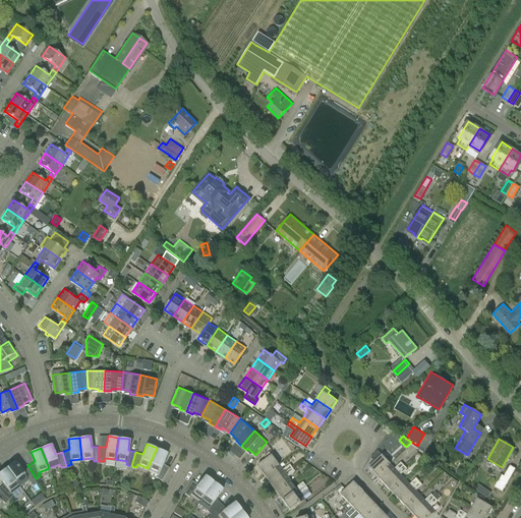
[(167,453),(157,448),(148,468),(159,472),(157,476),(162,478),(169,466),(163,462),(167,453)]
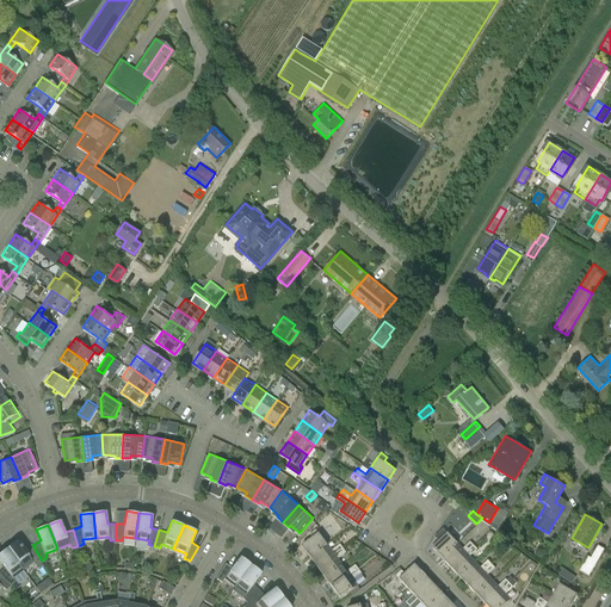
[(432,546),(442,556),(457,542),(443,526),(434,534),(439,539),(432,546)]
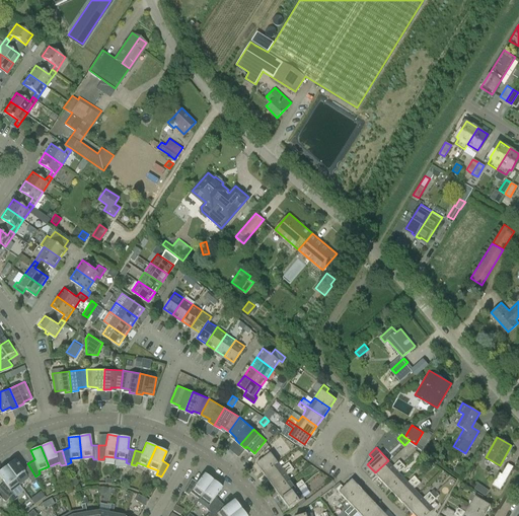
[(268,448),(263,452),(266,455),(256,462),(263,471),(278,461),(268,448)]
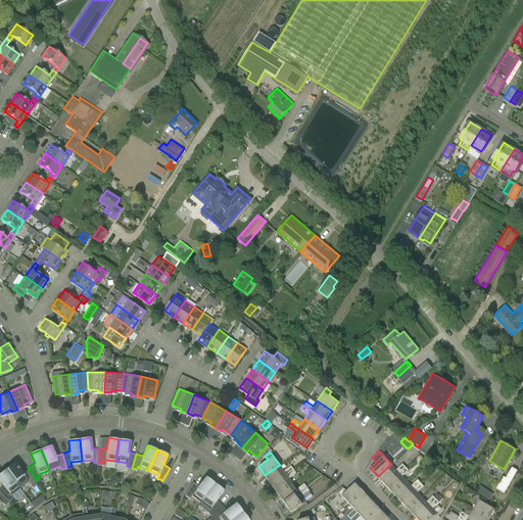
[(15,462),(6,469),(19,486),(29,479),(31,482),(36,480),(28,467),(21,470),(15,462)]
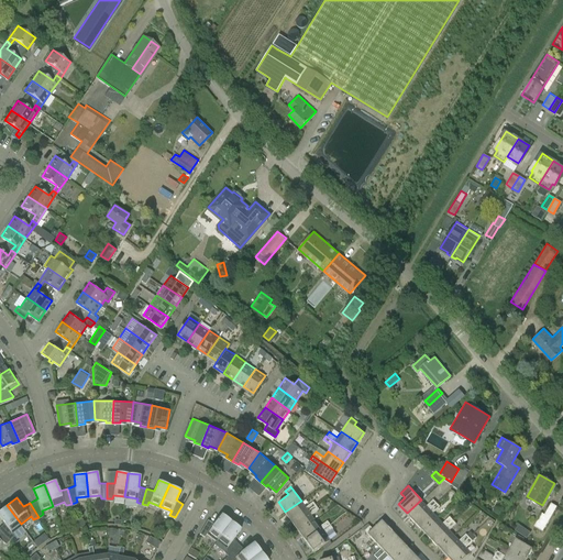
[(421,500),(407,513),(415,522),(437,501),(433,497),(426,504),(421,500)]
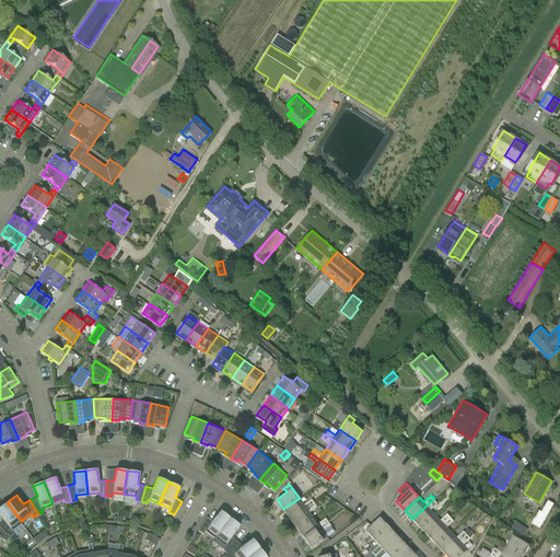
[(283,509),(291,519),(315,501),(312,497),(304,503),(300,498),(283,509)]
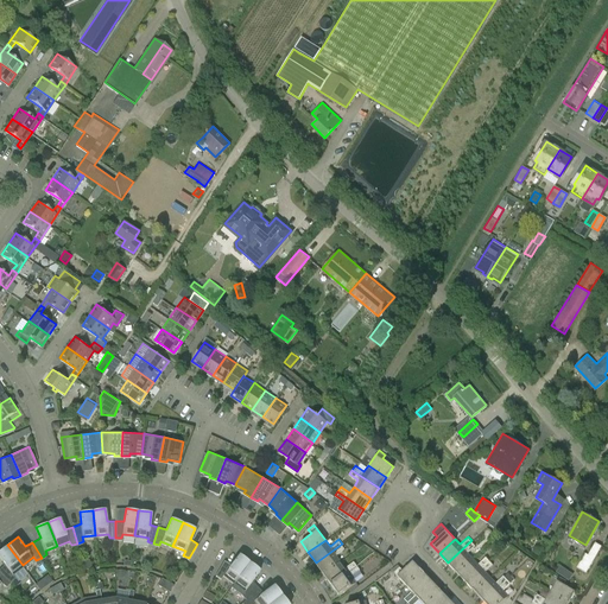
[(472,540),(448,563),(457,572),(473,557),(467,552),(475,545),(472,540)]
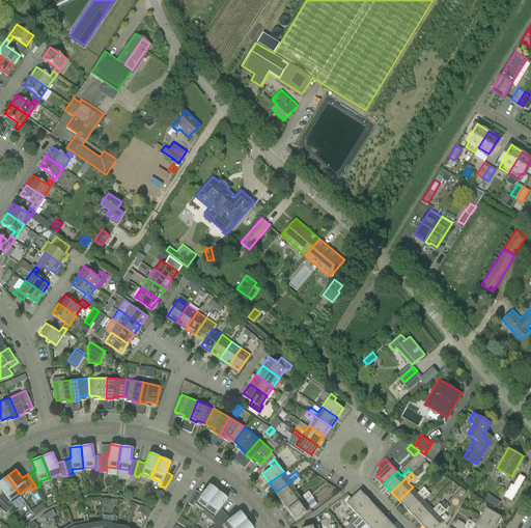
[(511,482),(504,495),(511,499),(525,476),(520,473),(513,483),(511,482)]
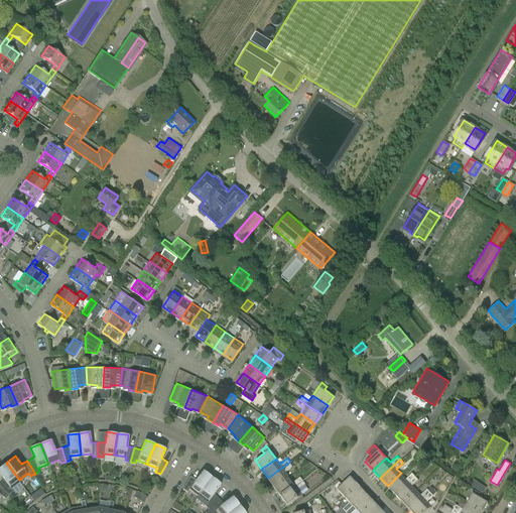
[(290,462),(268,478),(274,487),(289,476),(285,471),(292,465),(290,462)]
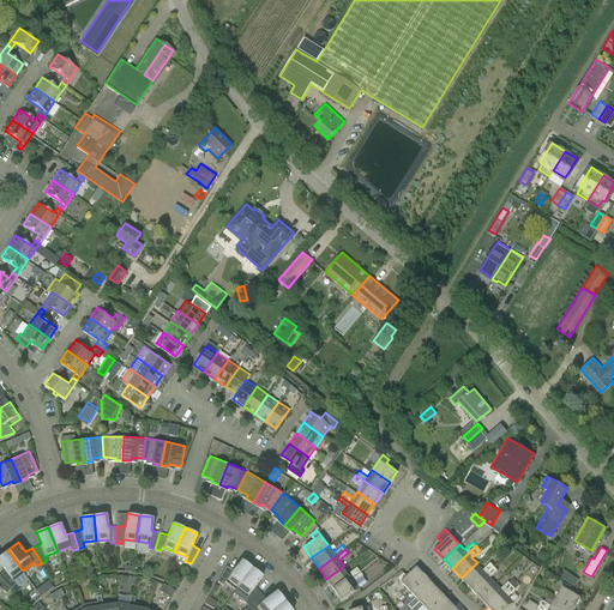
[(0,561),(5,568),(0,572),(0,575),(11,586),(16,583),(12,579),(23,571),(7,550),(0,555),(0,561)]
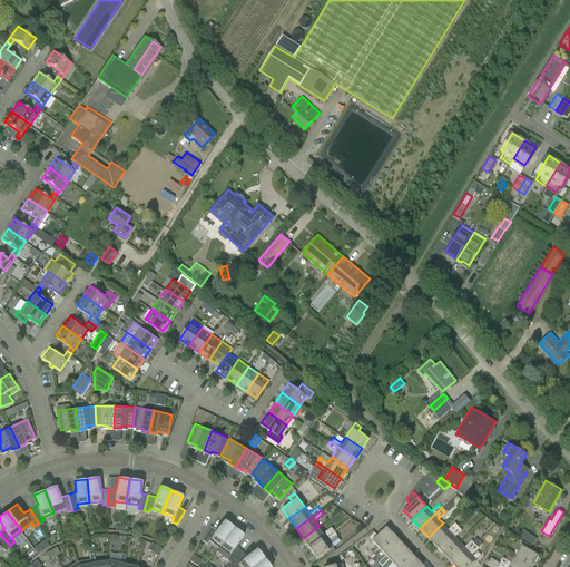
[(508,521),(511,516),(503,511),(500,517),(508,521)]
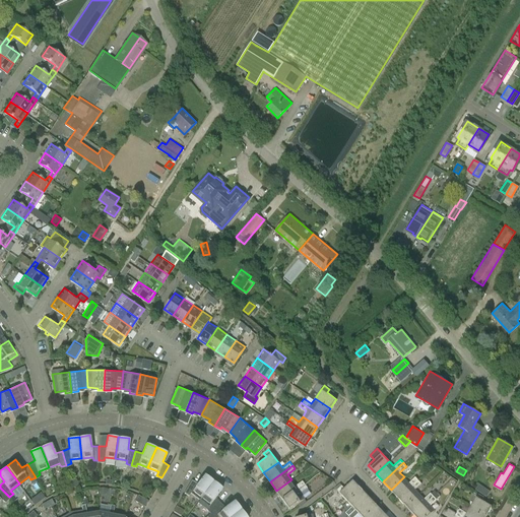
[(192,478),(184,492),(189,494),(191,491),(200,498),(213,480),(204,473),(198,482),(192,478)]
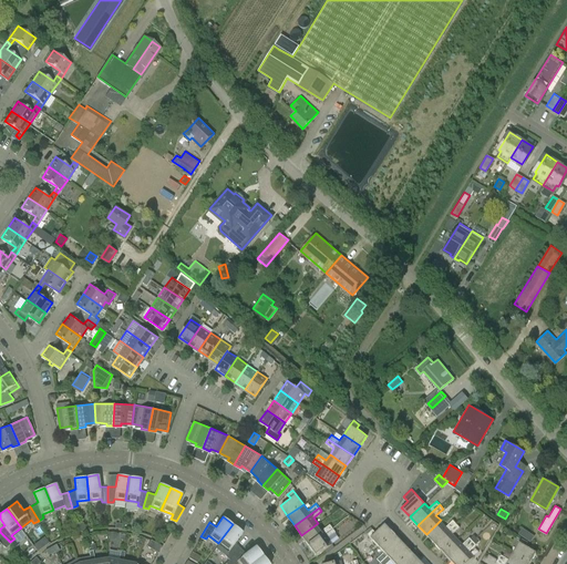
[(441,520),(426,534),(434,543),(456,522),(453,519),(445,525),(441,520)]
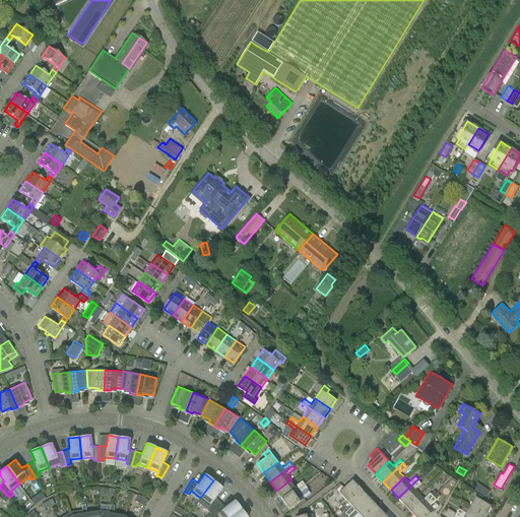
[(418,478),(398,498),(406,505),(419,493),(414,488),(421,481),(418,478)]
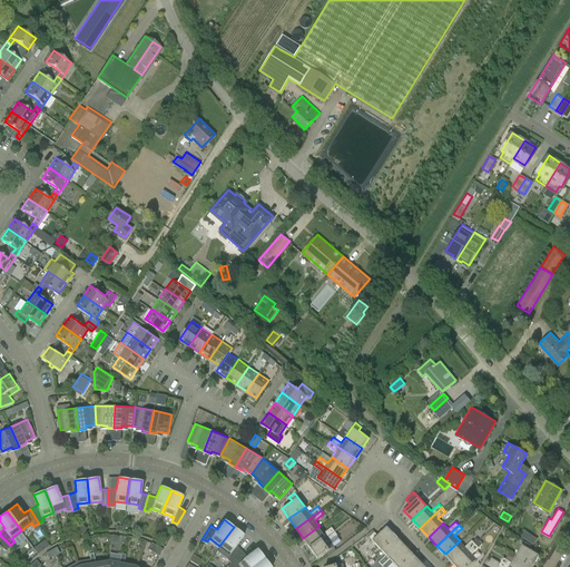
[(303,538),(311,547),(334,529),(332,526),(324,531),(320,526),(303,538)]
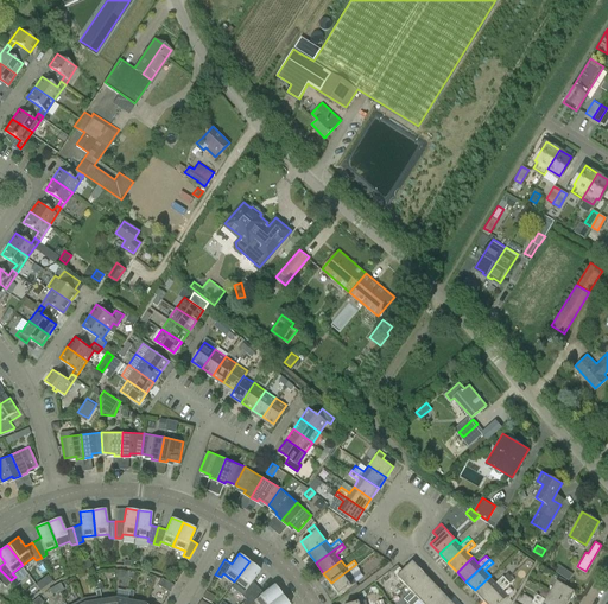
[(406,584),(422,570),(413,560),(403,568),(399,565),(394,571),(398,574),(406,584)]
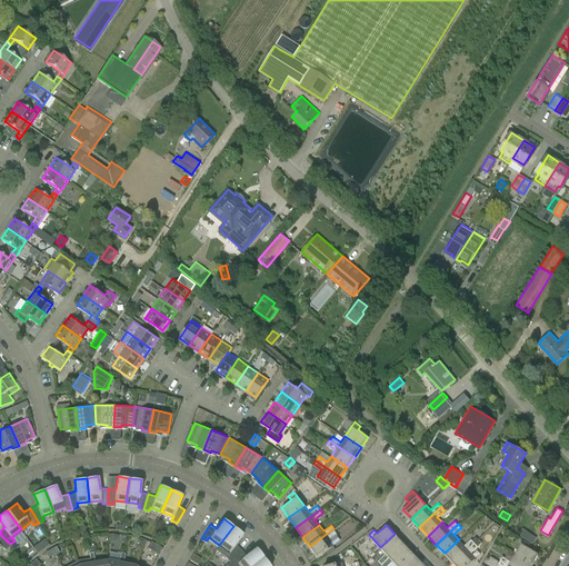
[(233,526),(219,545),(228,553),(226,556),(230,560),(241,548),(236,543),(242,534),(233,526)]
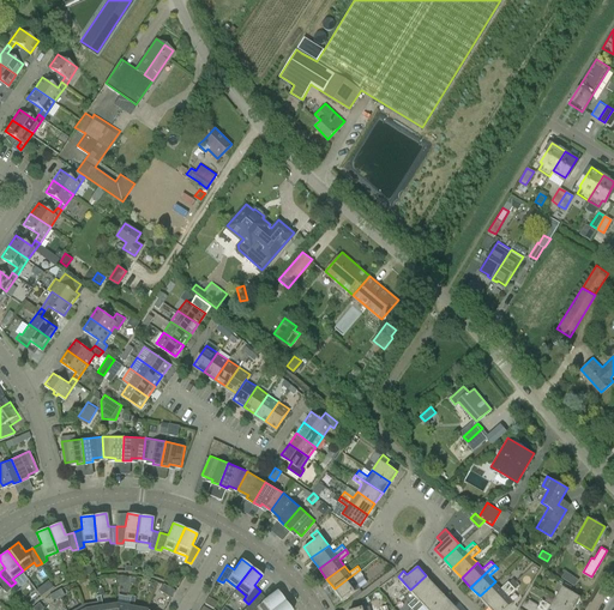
[(360,569),(335,589),(343,599),(360,587),(355,580),(363,574),(360,569)]
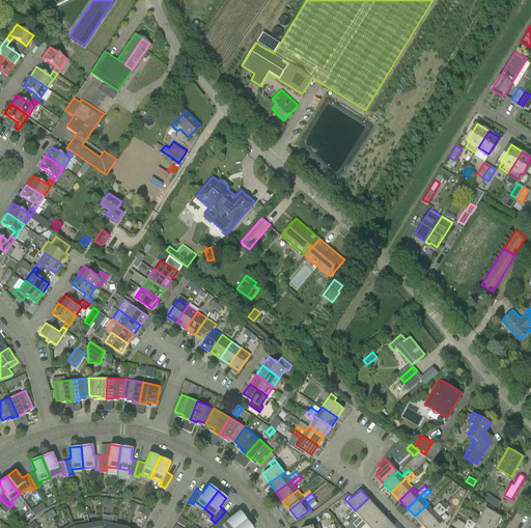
[(0,511),(2,509),(5,511),(9,507),(0,498),(0,511)]
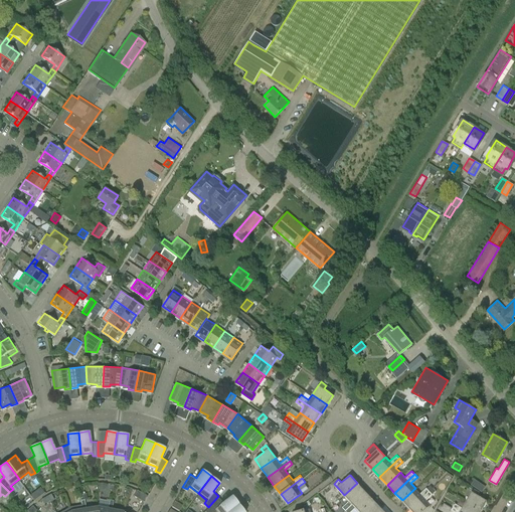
[(357,483),(344,495),(349,500),(342,506),(345,509),(365,491),(357,483)]
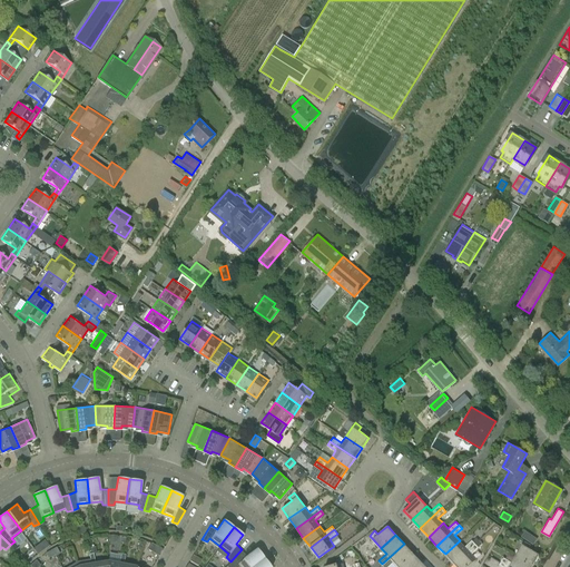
[(460,540),(445,554),(453,563),(475,543),(472,539),(464,546),(460,540)]
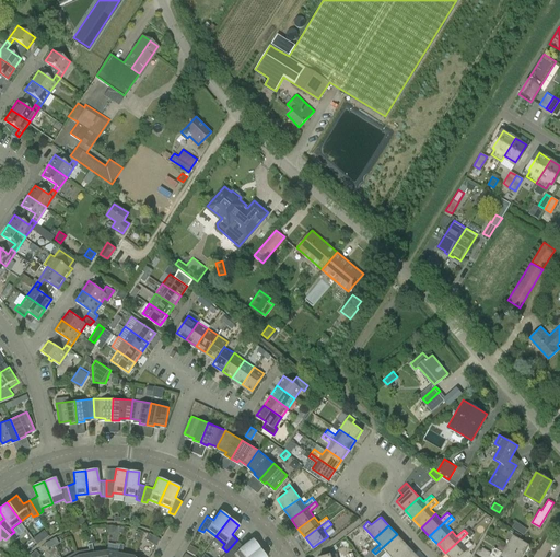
[(160,537),(149,531),(146,537),(156,544),(160,537)]
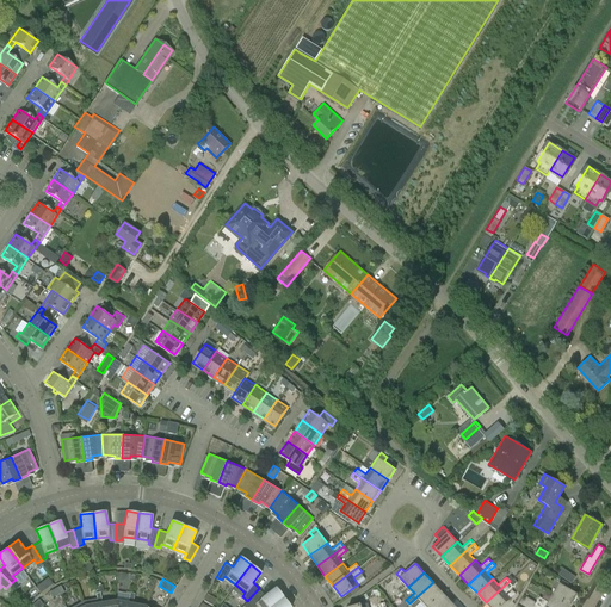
[(553,594),(571,605),(578,593),(566,587),(569,582),(562,578),(560,582),(553,594)]
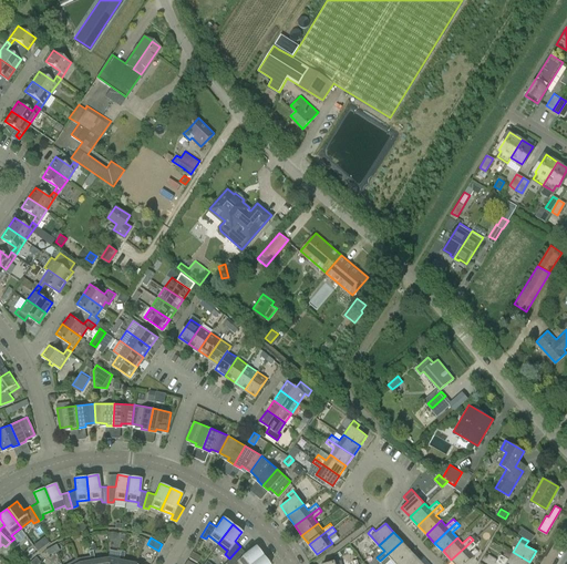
[(473,540),(451,560),(454,563),(464,563),(474,555),(468,550),(476,543),(473,540)]
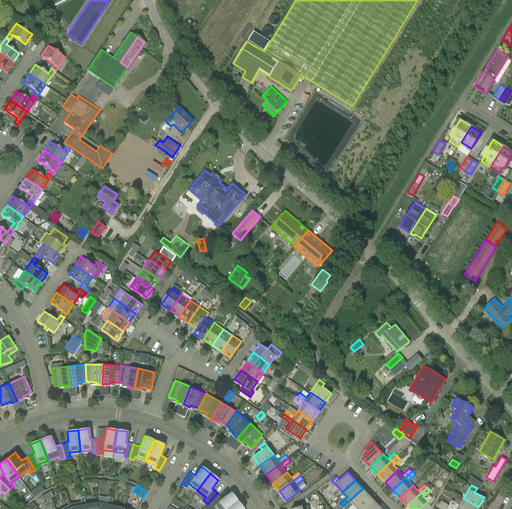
[(363,488),(343,506),(345,508),(346,508),(353,503),(357,508),(370,495),(363,488)]
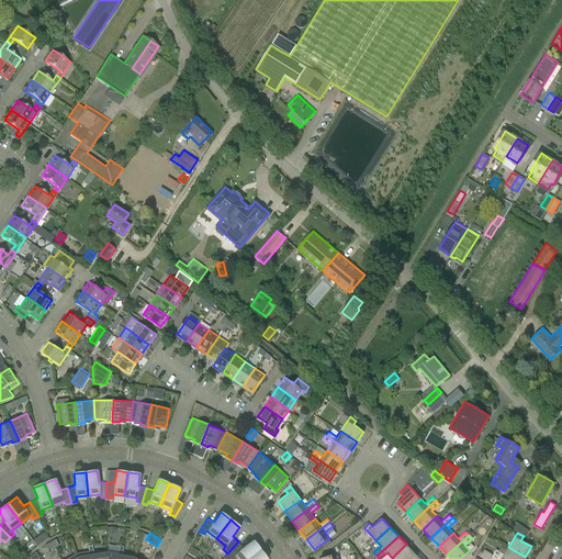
[(248,558),(260,550),(253,540),(244,547),(238,541),(227,554),(224,557),(225,558),(226,558),(248,558)]
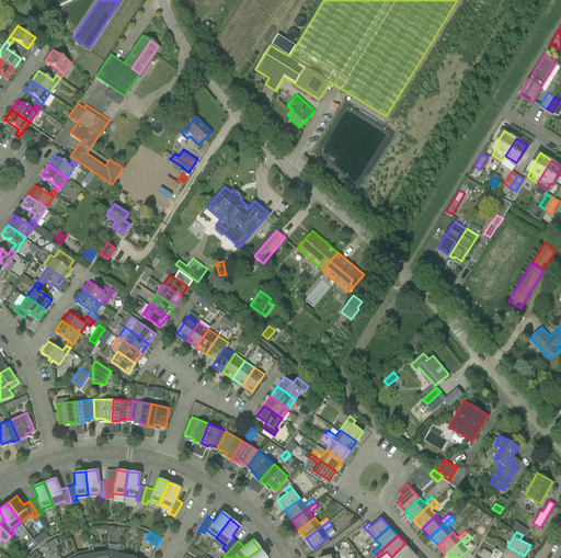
[(405,543),(391,557),(392,557),(407,557),(414,551),(405,543)]
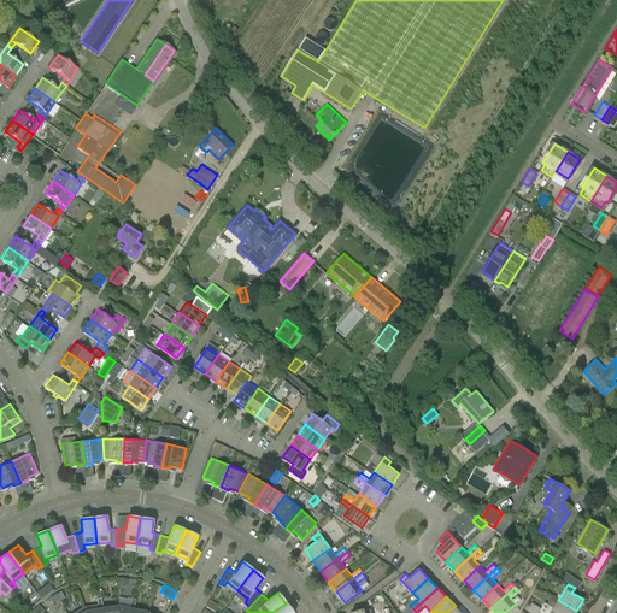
[(554,612),(575,612),(576,611),(558,600),(554,607),(545,601),(542,606),(554,612)]
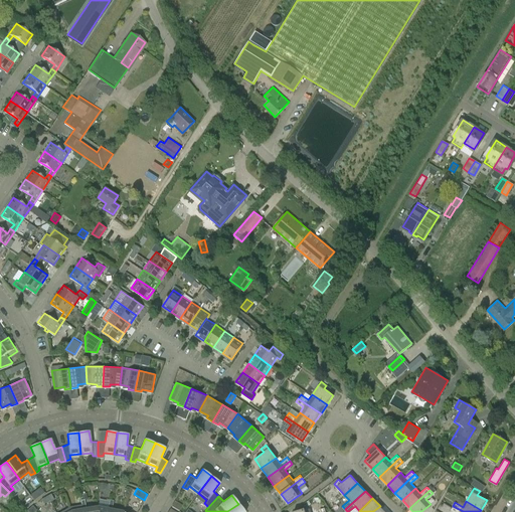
[(84,511),(84,507),(82,508),(81,503),(69,505),(71,511),(84,511)]
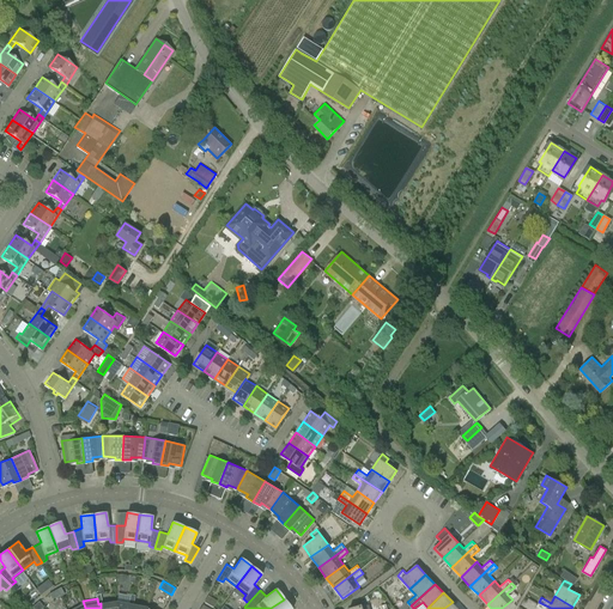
[(115,608),(115,601),(102,603),(102,598),(97,598),(98,604),(101,603),(101,608),(115,608)]
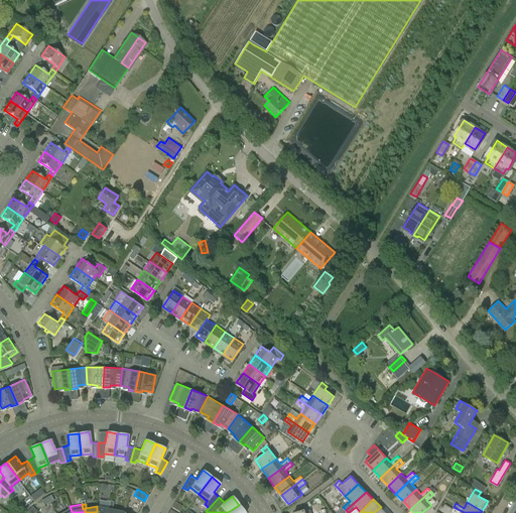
[(113,504),(109,504),(108,508),(110,509),(109,512),(121,512),(123,511),(112,509),(113,504)]
